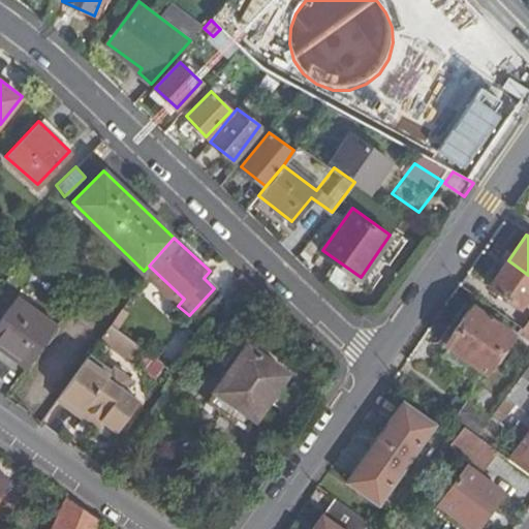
[(528,275),(508,260),(491,285),(521,306),(528,294),(528,275)]
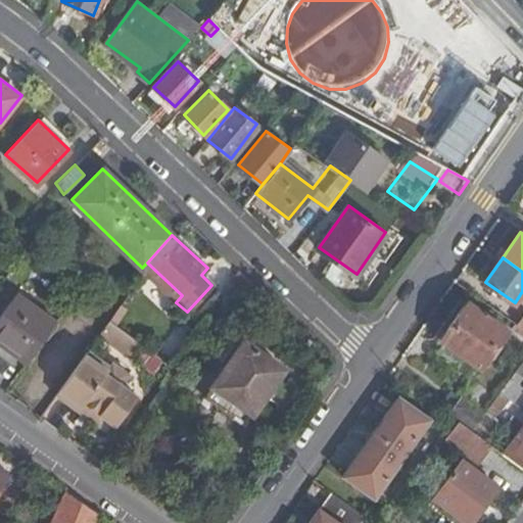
[(231,281),(238,287),(247,277),(240,272),(231,281)]
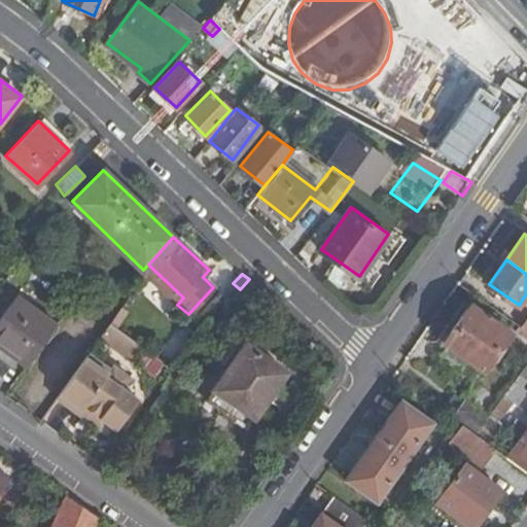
[(0,319),(0,347),(24,364),(55,323),(18,296),(0,319)]
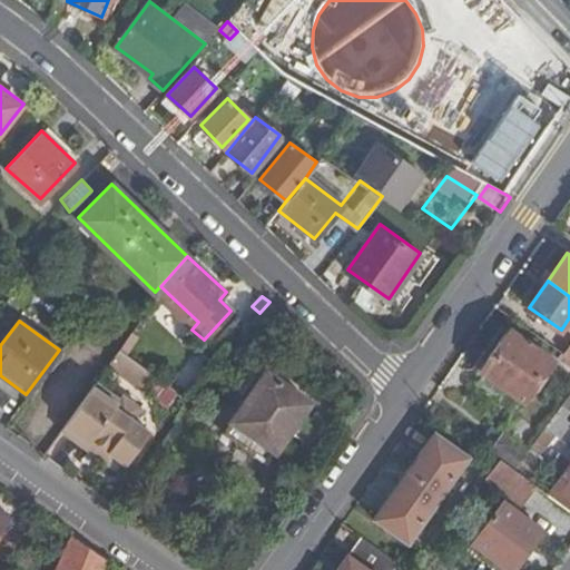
[(522,400),(550,359),(512,332),(484,371),(522,400)]
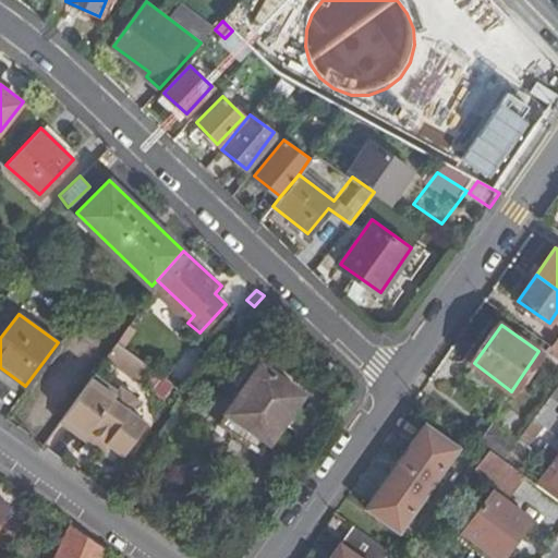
[(137,379),(149,364),(117,340),(106,355),(137,379)]
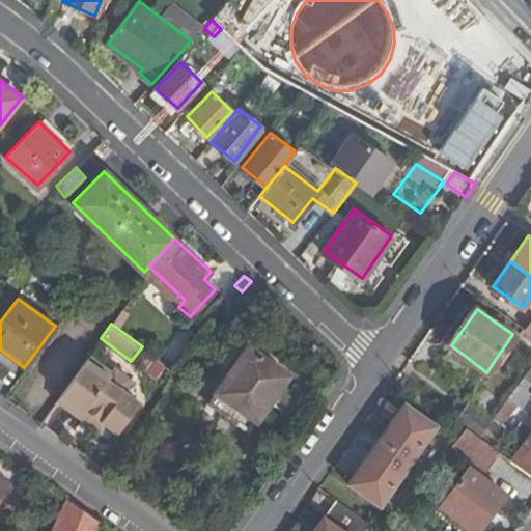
[(256,418),(286,374),(247,345),(217,389),(256,418)]
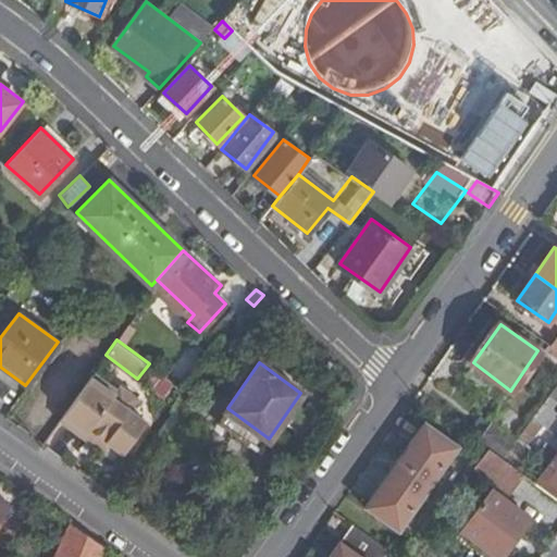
[(91,373),(56,421),(101,454),(109,446),(119,454),(141,422),(126,410),(135,398),(118,385),(114,388),(91,373)]
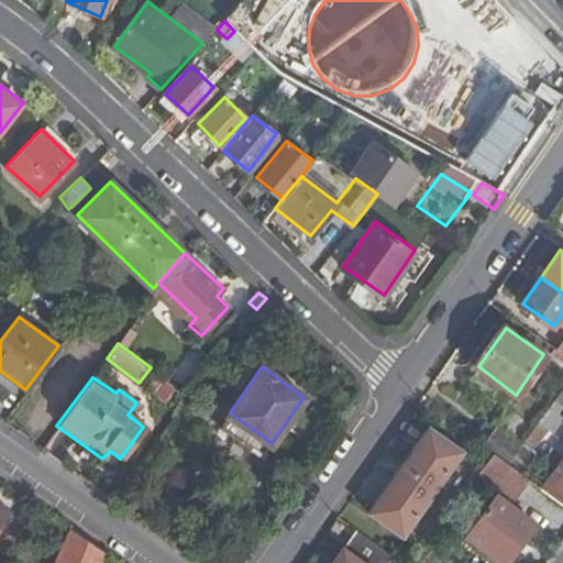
[(562,404),(562,403),(562,399),(562,396),(560,394),(539,421),(550,429),(554,431),(562,419),(562,404)]
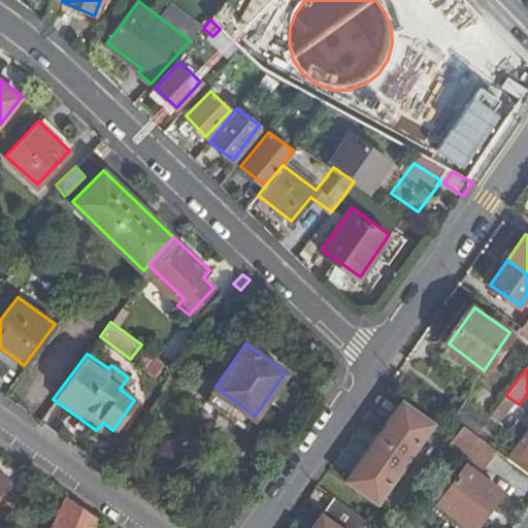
[(516,402),(505,395),(490,415),(501,421),(516,402)]
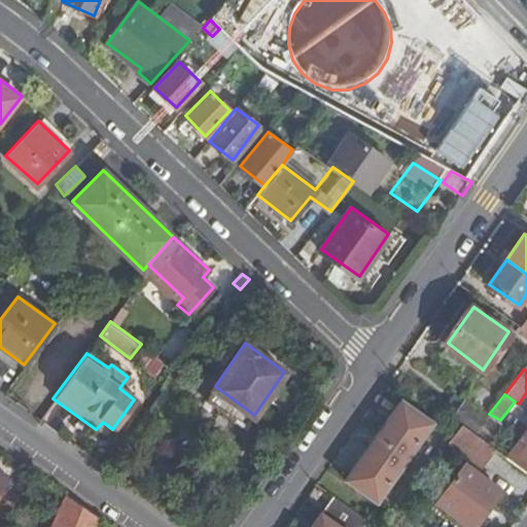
[(462,400),(451,416),(461,424),(475,433),(487,417),(462,400)]
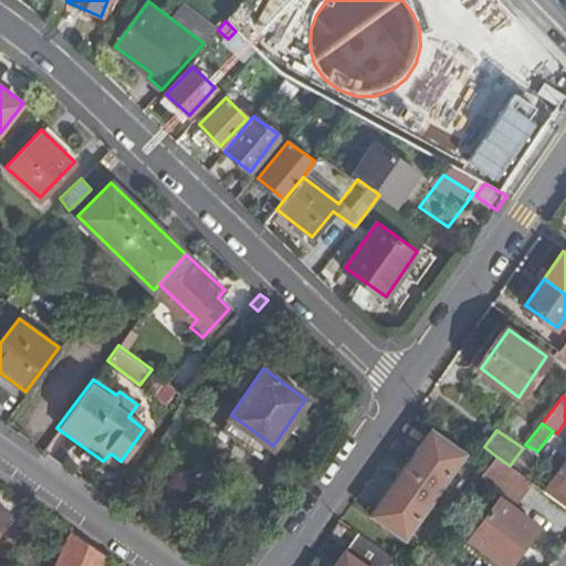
[(405,538),(463,453),(431,431),(373,514),(405,538)]
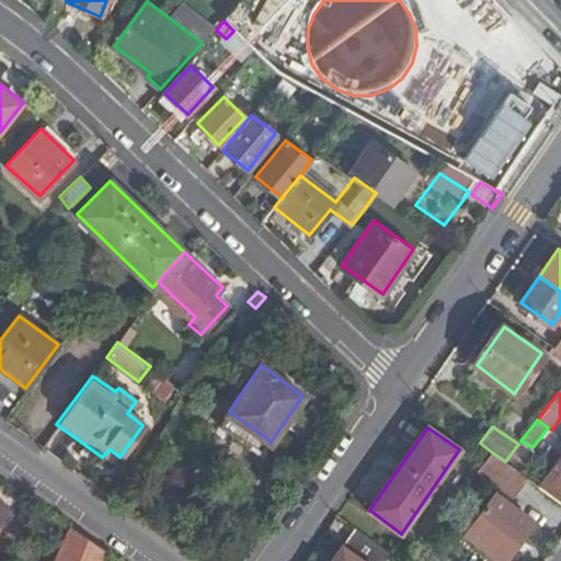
[(514,494),(527,478),(505,461),(491,451),(478,468),(514,494)]
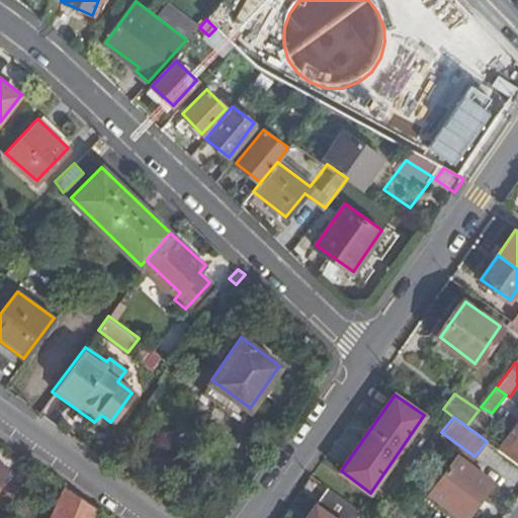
[(517,463),(517,431),(514,429),(499,449),(517,463)]
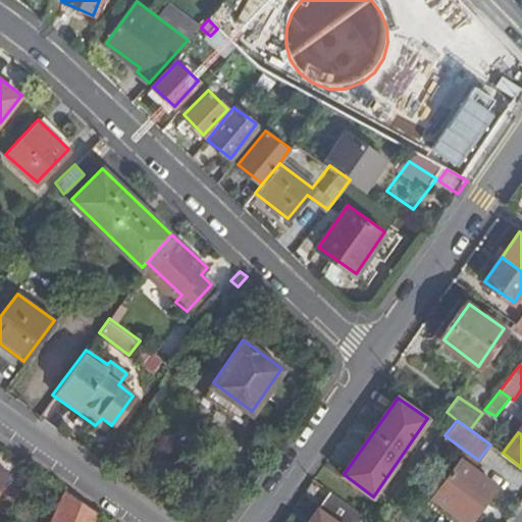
[(470,521),(494,483),(460,458),(434,494),(470,521)]
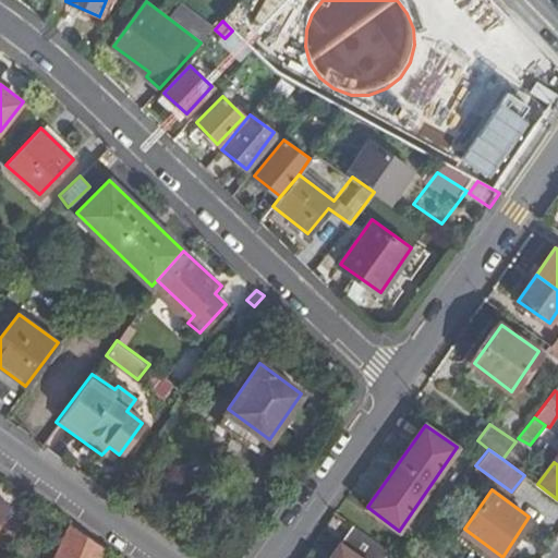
[(100,557),(106,548),(71,523),(52,557),(100,557)]
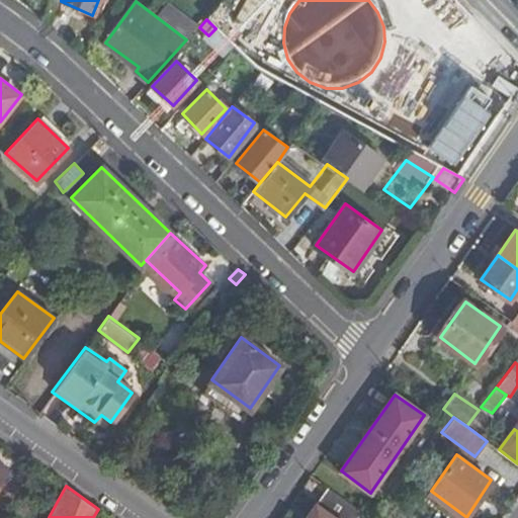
[(357,517),(362,512),(329,487),(317,504),(336,517),(357,517)]
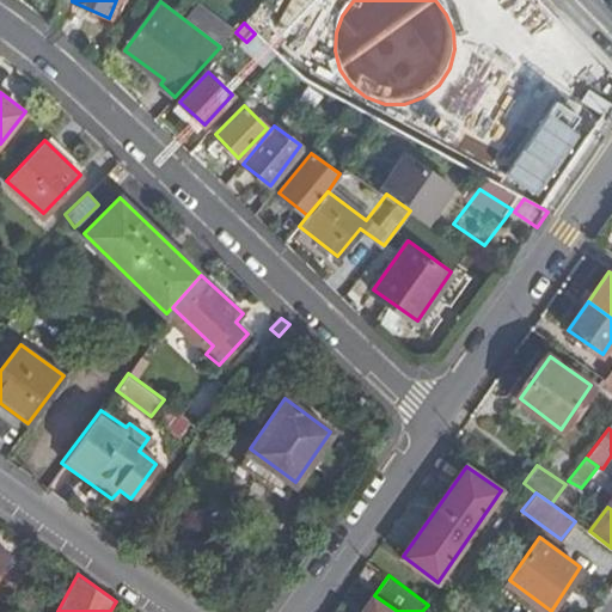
[(397,611),(374,595),(361,611),(397,611)]
